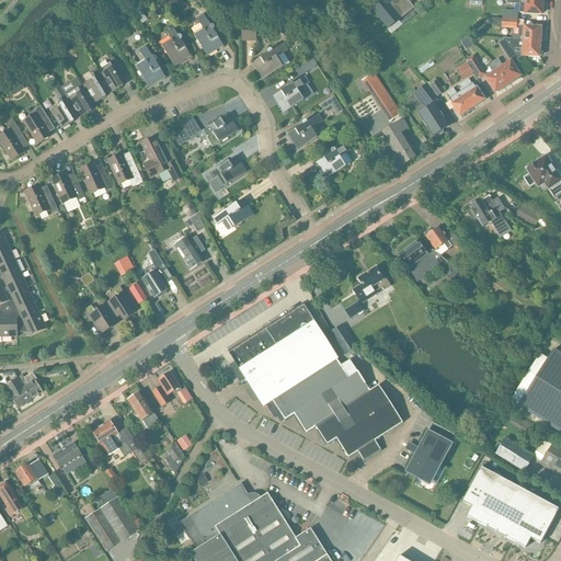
[(376,0),(367,9),(387,32),(389,30),(392,34),(402,25),(399,21),(405,15),(413,9),(405,0),(376,0)]
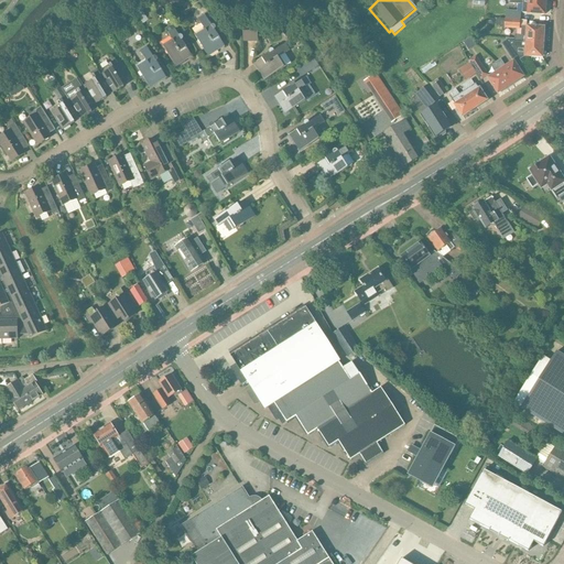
[(544,15),(545,1),(530,0),(510,0),(510,4),(523,6),(522,13),(528,14),(544,15)]
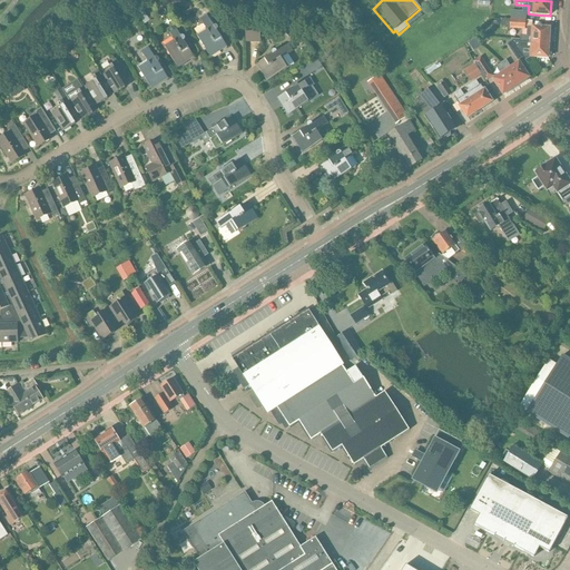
[(207,16),(200,20),(207,31),(198,38),(210,57),(227,47),(217,31),(218,29),(217,28),(216,27),(214,27),(207,16)]
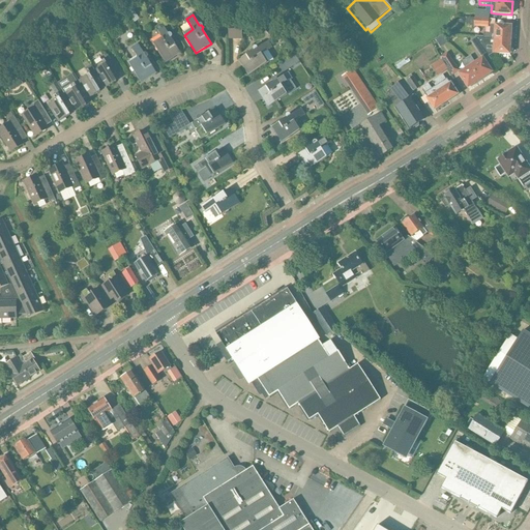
[(474,18),(474,26),(489,27),(489,19),(474,18)]
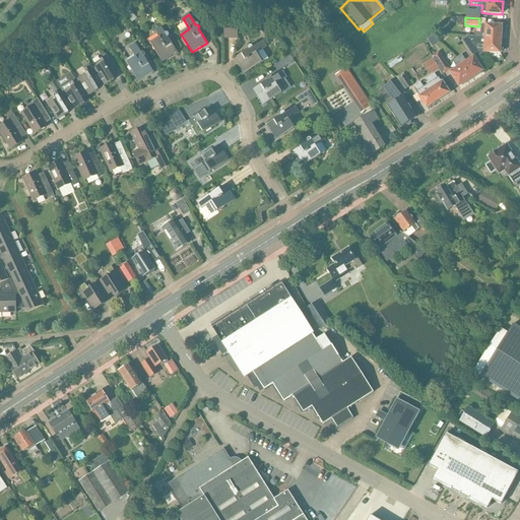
[(264,22),(258,26),(263,35),(270,30),(264,22)]
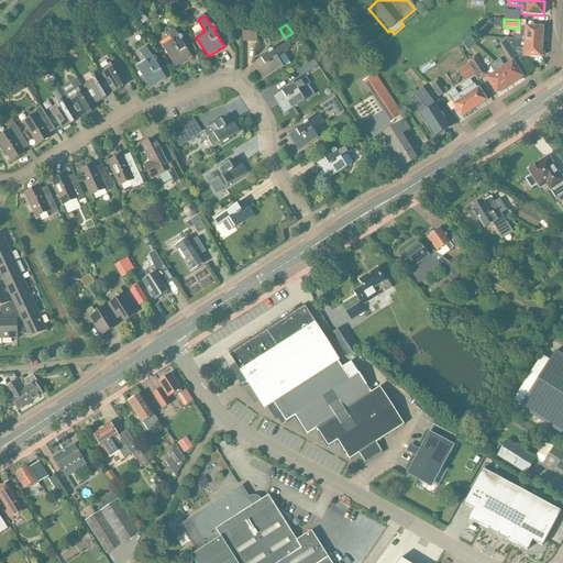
[(179,36),(178,36),(172,26),(165,30),(173,42),(163,47),(175,67),(191,56),(181,41),(183,40),(183,37),(180,36),(179,36)]
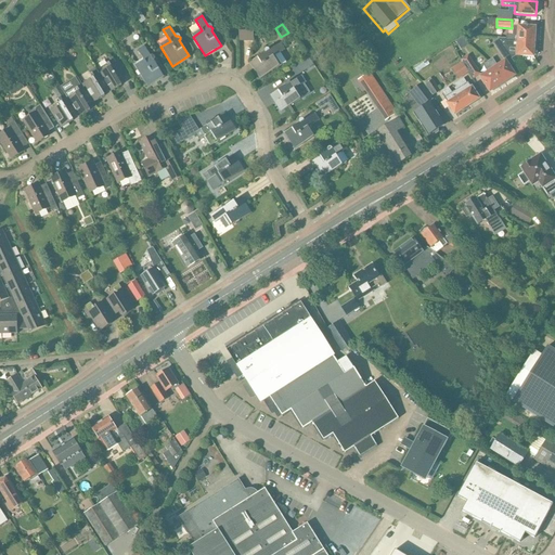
[(506,40),(534,42),(536,28),(514,26),(513,36),(506,36),(506,39),(506,40)]
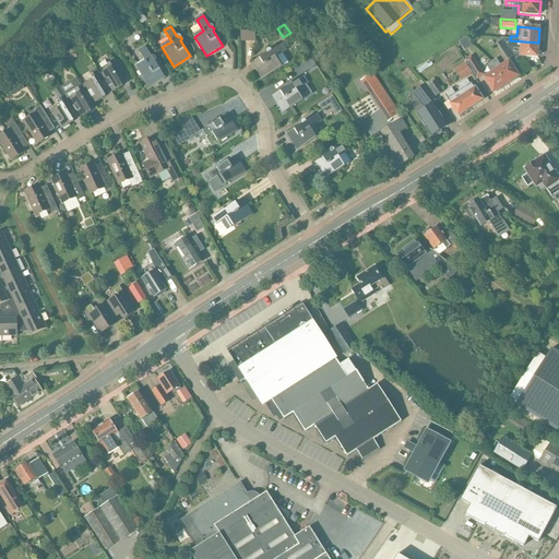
[(254,27),(240,27),(240,42),(248,42),(256,42),(256,37),(254,27)]
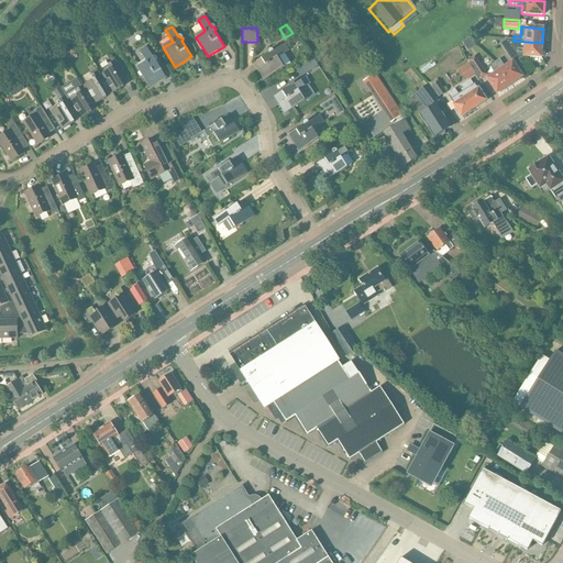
[(381,53),(370,37),(368,39),(367,36),(365,37),(365,36),(360,41),(364,47),(373,58),(381,53)]
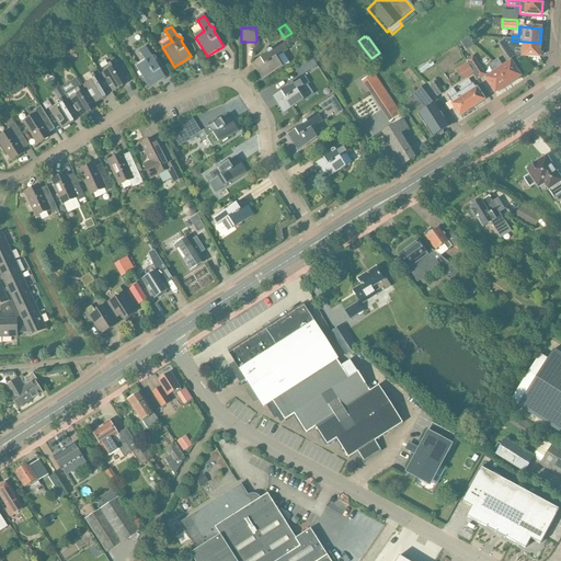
[(513,53),(517,60),(523,56),(539,57),(540,43),(512,41),(512,39),(504,39),(513,53)]
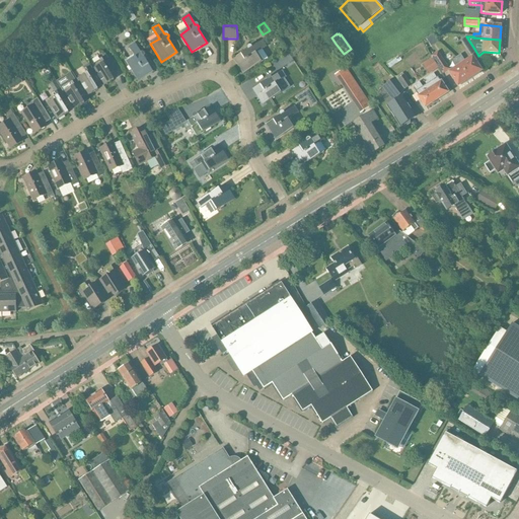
[(248,50),(233,59),(243,74),(251,68),(262,62),(268,59),(262,49),(266,47),(262,41),(251,48),(251,47),(250,47),(249,47),(248,47),(247,48),(247,49),(247,50),(248,50)]
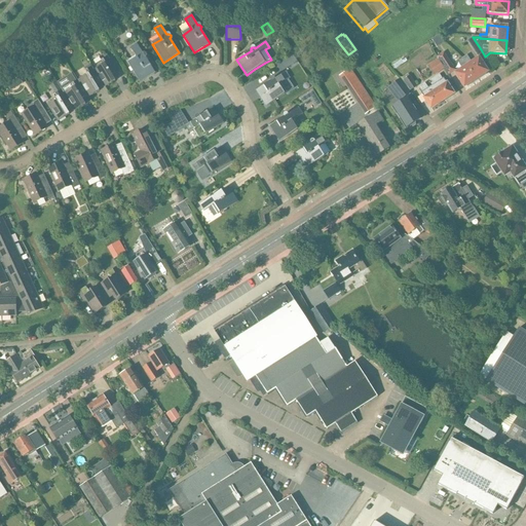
[(144,54),(143,54),(137,44),(132,48),(139,59),(128,65),(140,82),(155,73),(146,59),(147,57),(147,54),(145,53),(144,54)]
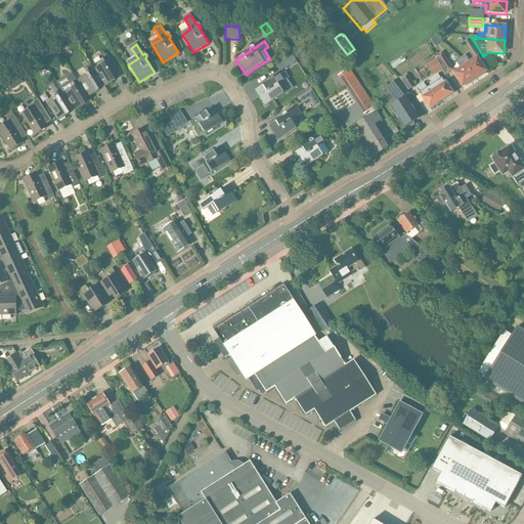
[(461,58),(474,79),(486,72),(481,63),(486,60),(483,56),(479,49),(474,52),(477,58),(470,62),(466,55),(461,58)]
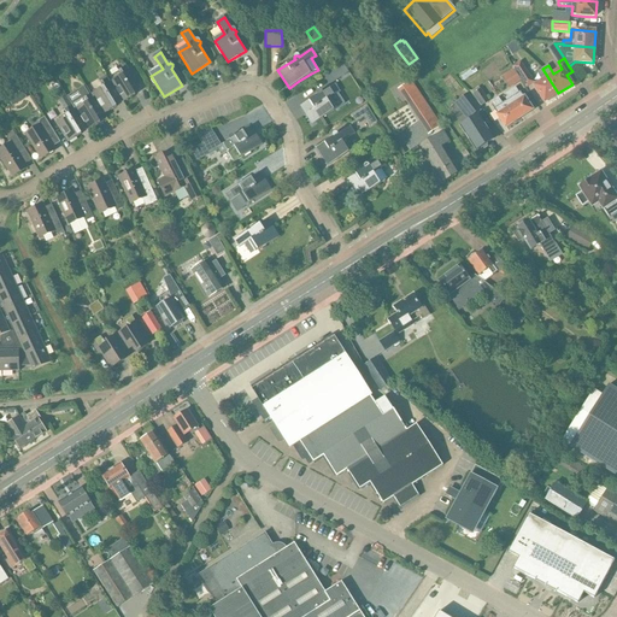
[(512,66),(515,70),(522,81),(526,86),(533,81),(521,62),(512,66)]
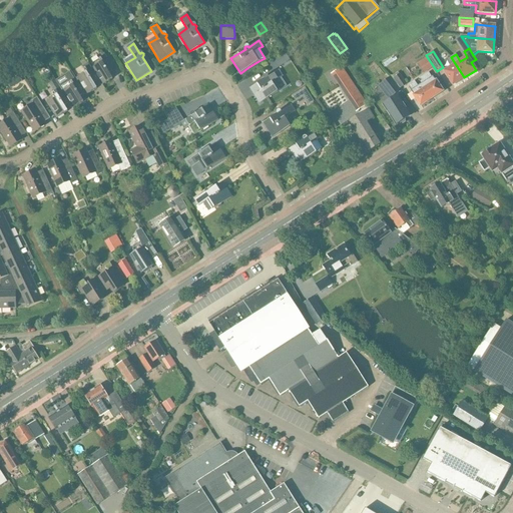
[(47,53),(42,57),(46,64),(52,60),(47,53)]
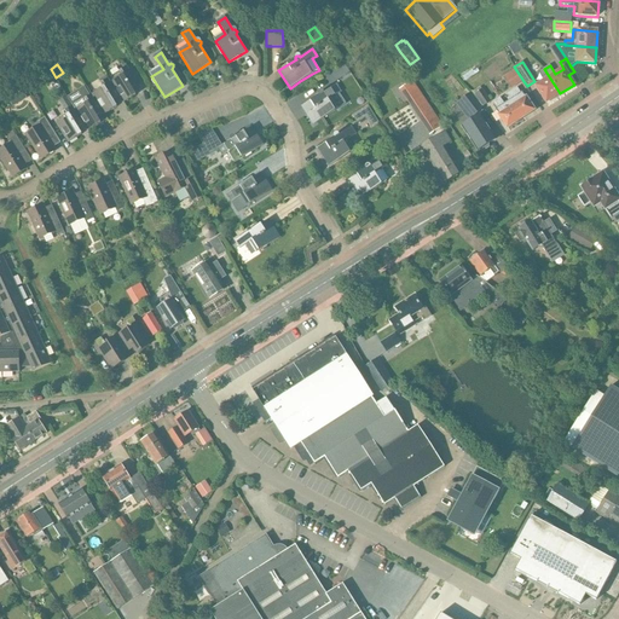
[(345,64),(325,77),(331,86),(351,74),(345,64)]
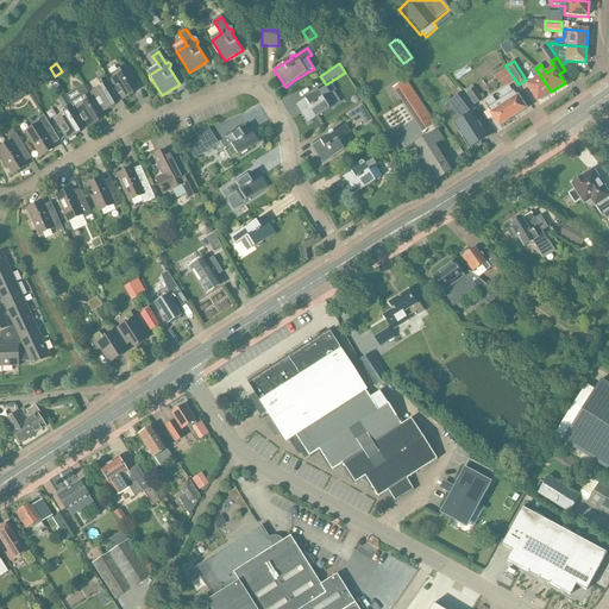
[(120,73),(107,81),(114,92),(121,102),(133,94),(126,83),(133,80),(124,66),(118,69),(120,73)]
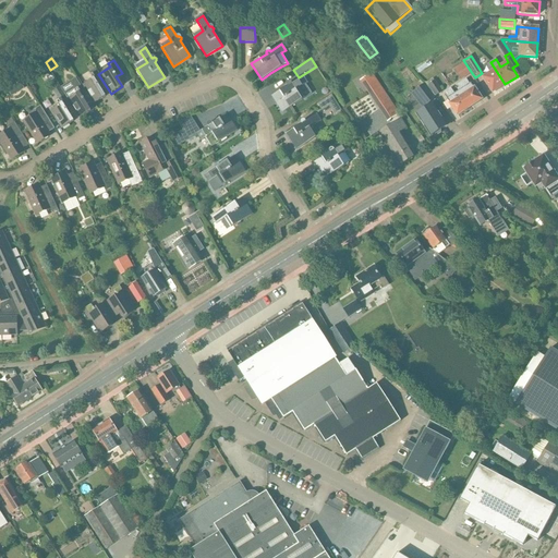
[(483,77),(486,83),(493,93),(505,84),(490,62),(485,65),(490,73),(483,77)]
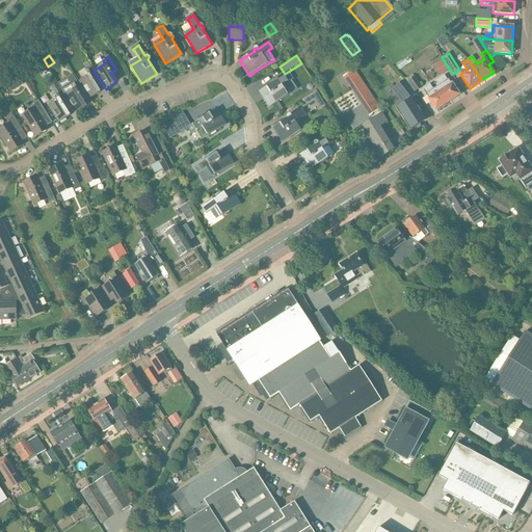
[(450,70),(444,60),(433,67),(440,76),(450,70)]
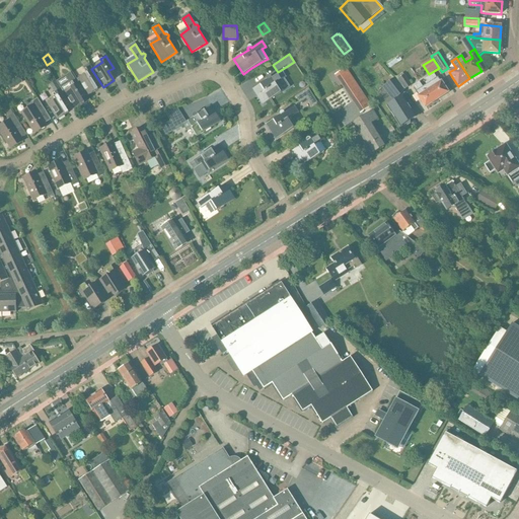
[(86,73),(76,79),(83,90),(87,96),(98,90),(92,81),(97,78),(91,69),(90,66),(84,70),(86,73)]
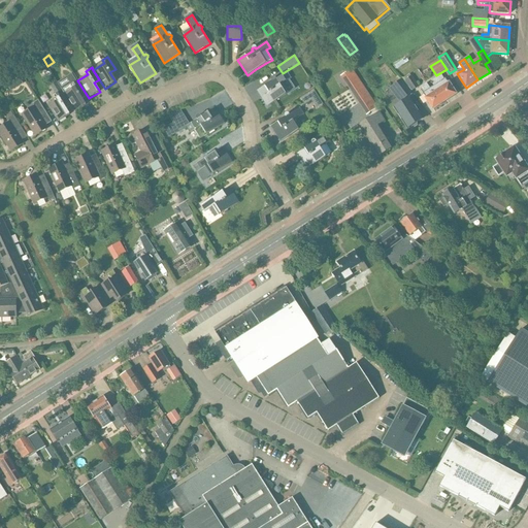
[(377,108),(352,69),(340,76),(366,116),(377,108)]
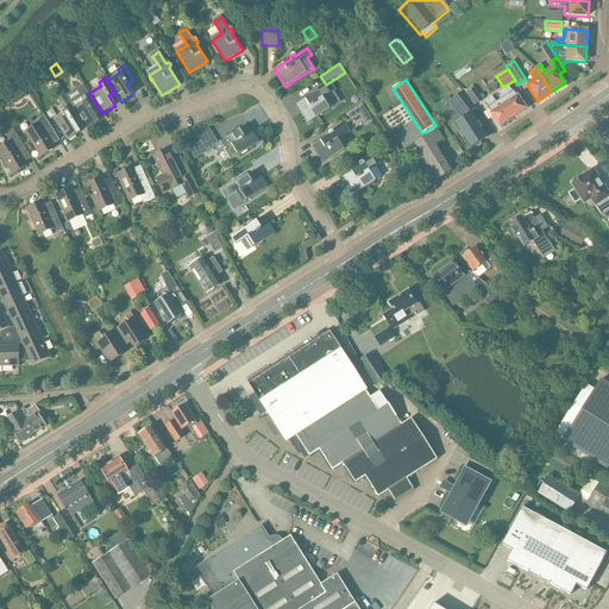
[(314,94),(297,105),(308,123),(319,117),(330,110),(322,98),(333,92),(336,90),(331,83),(319,92),(316,90),(315,90),(314,93),(314,94)]
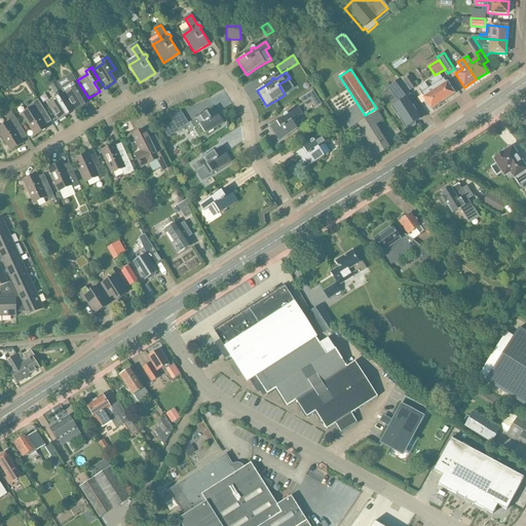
[(441,91),(446,100),(453,94),(448,85),(444,78),(443,79),(440,74),(431,80),(434,82),(431,84),(433,85),(428,88),(434,97),(441,91)]
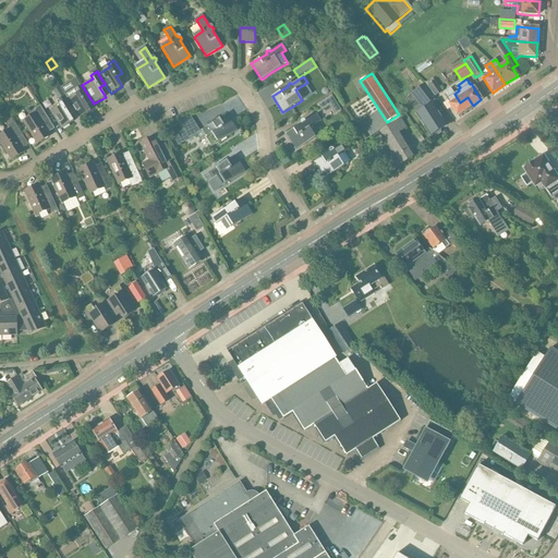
[(436,81),(429,85),(426,87),(435,97),(443,92),(436,81)]
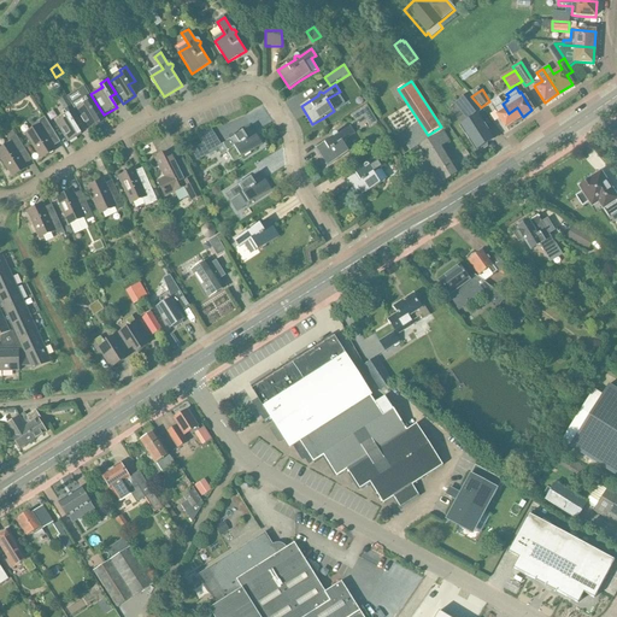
[(469,93),(454,104),(466,119),(481,110),(469,93)]
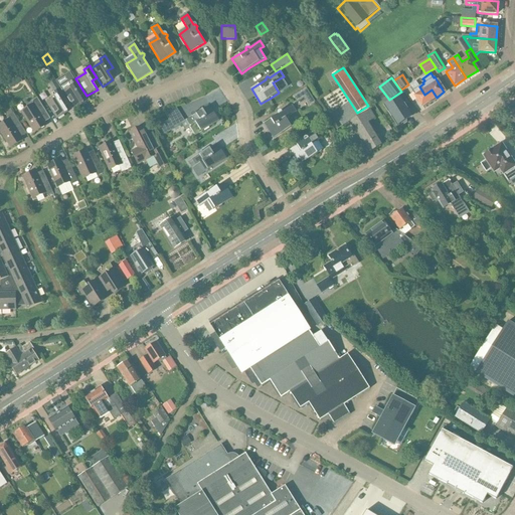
[(46,102),(52,111),(57,119),(68,113),(62,103),(67,100),(62,92),(53,78),(47,81),(56,96),(46,102)]
